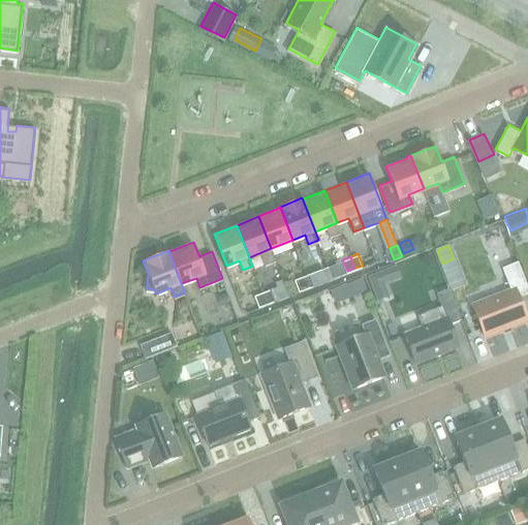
[(527,315),(519,295),(527,290),(527,283),(519,259),(503,266),(511,287),(473,303),(486,335),(527,318),(527,315)]
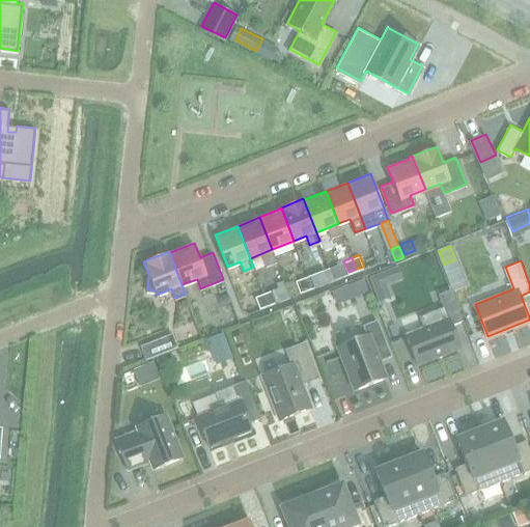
[(382,268),(370,273),(381,297),(392,292),(382,268)]
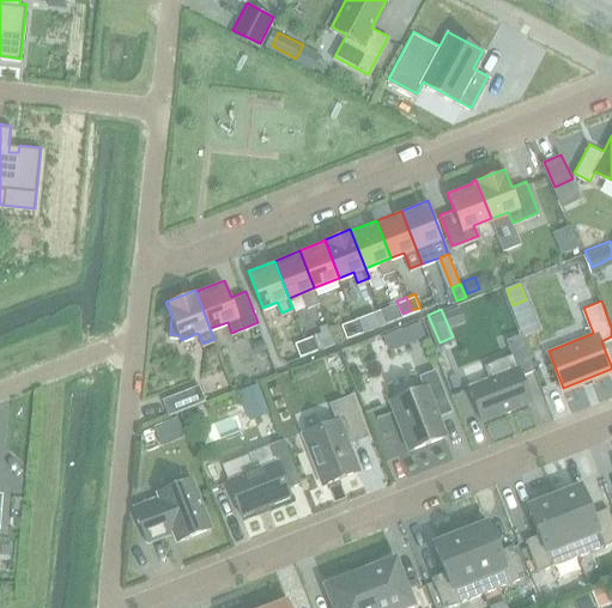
[(369,327),(364,314),(355,317),(361,330),(369,327)]
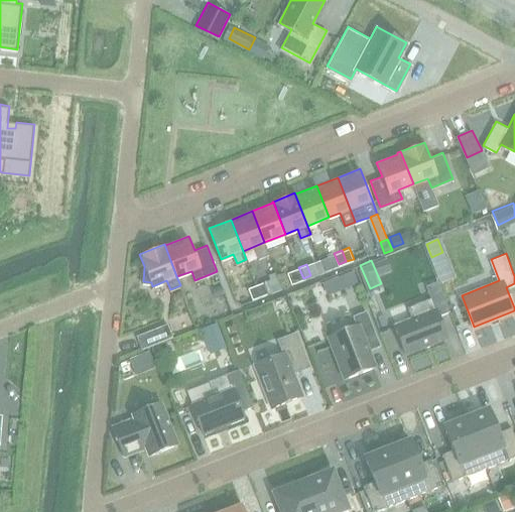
[(303,278),(298,267),(287,271),(291,282),(303,278)]
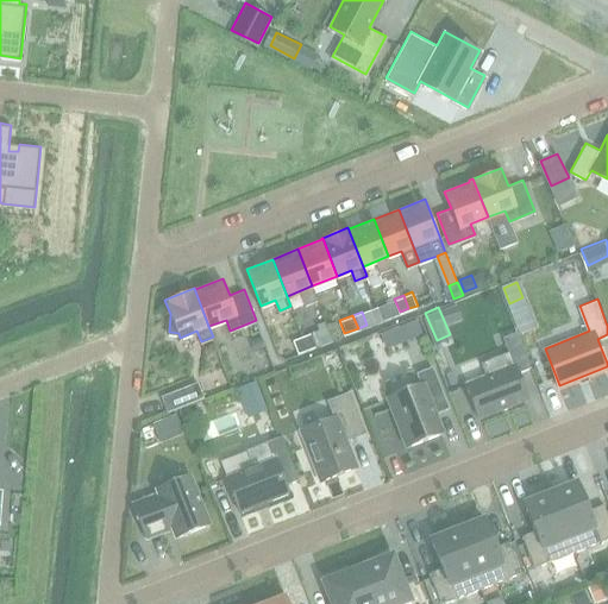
[(418,315),(400,321),(406,335),(424,329),(418,315)]
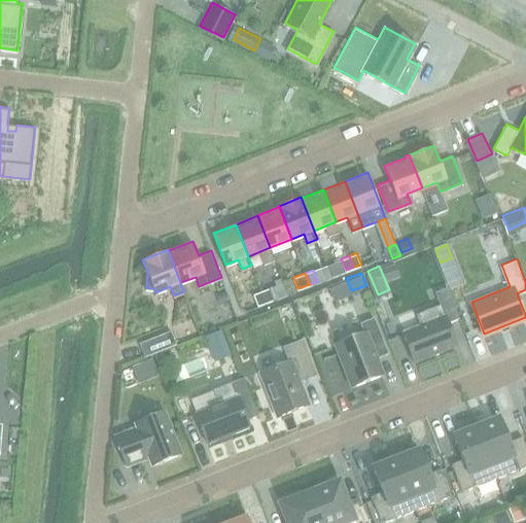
[(447,285),(435,290),(441,303),(416,312),(421,323),(402,329),(415,360),(457,344),(448,321),(459,316),(447,285)]
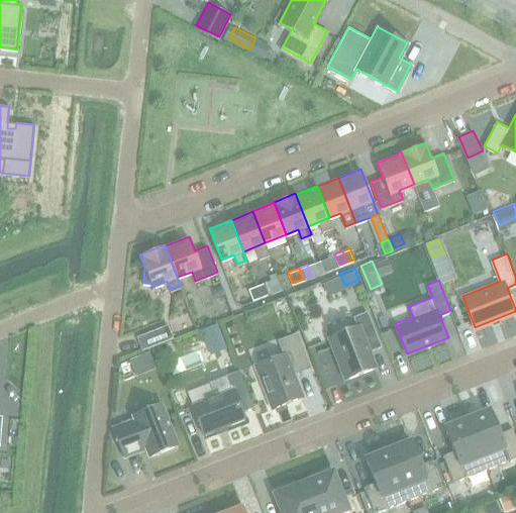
[(269,293),(264,282),(256,284),(261,296),(269,293)]
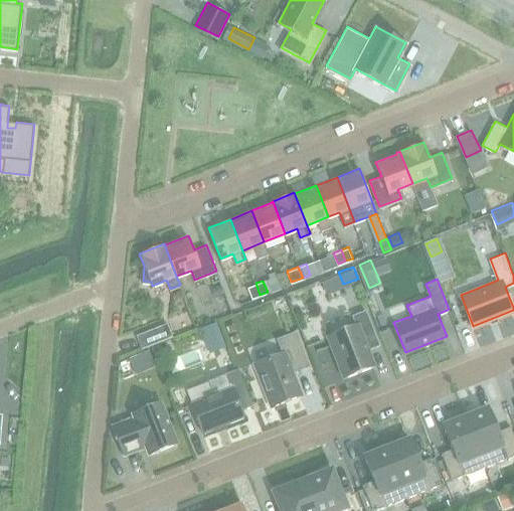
[(221,283),(211,286),(215,295),(224,292),(221,283)]
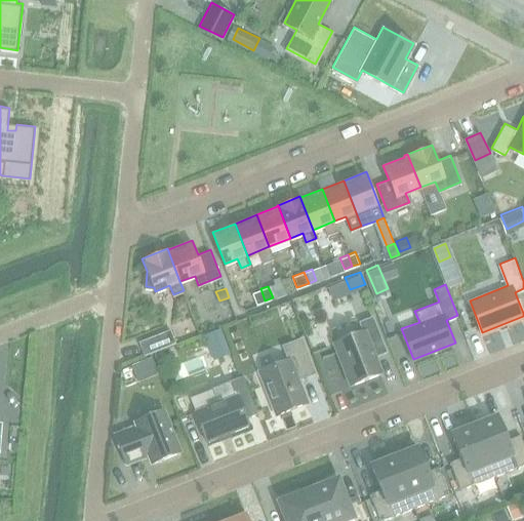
[(265,301),(260,288),(252,291),(257,304),(265,301)]
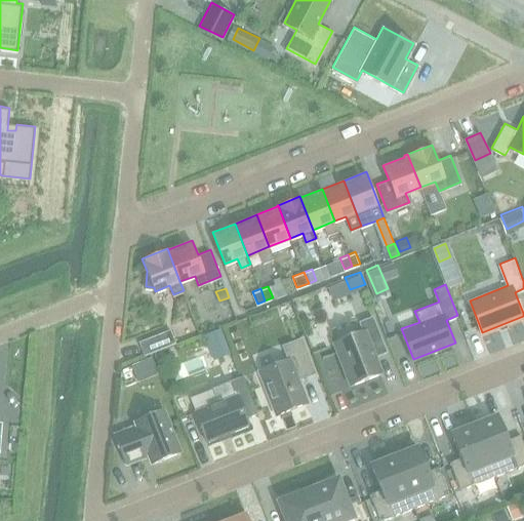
[(381,338),(372,315),(360,320),(364,329),(334,342),(351,384),(381,371),(370,343),(381,338)]
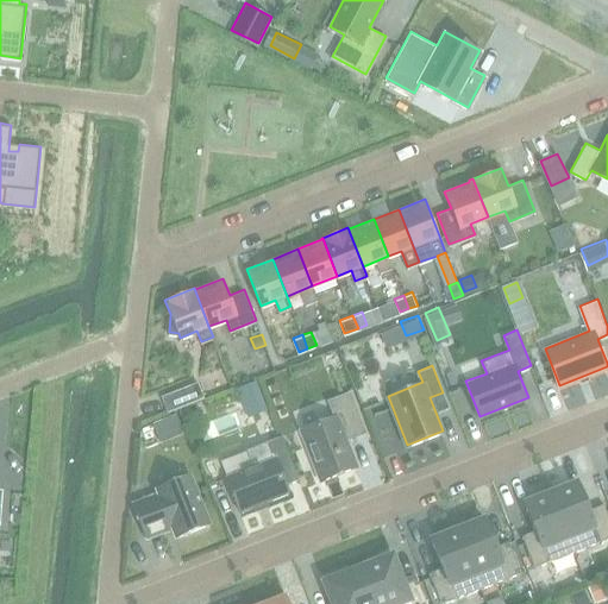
[(256,378),(238,385),(242,397),(246,396),(252,411),(267,406),(256,378)]
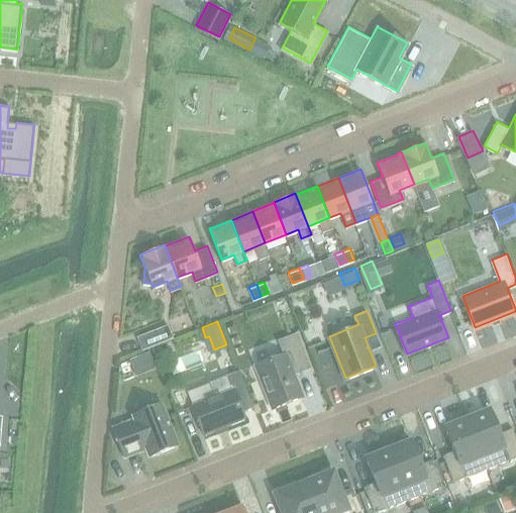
[(173,336),(168,322),(137,334),(142,348),(173,336)]
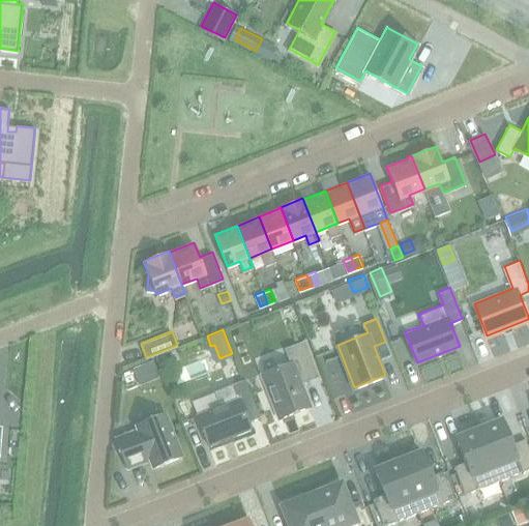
[(310,405),(300,381),(318,375),(304,340),(286,347),(292,361),(262,373),(280,416),(310,405)]
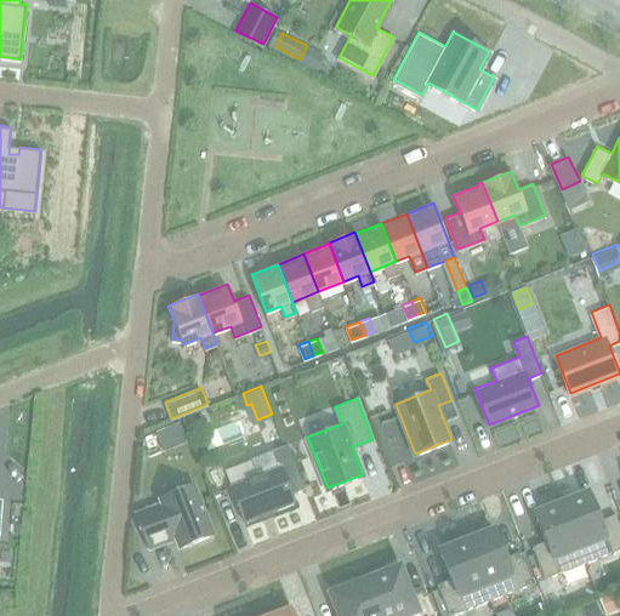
[(174,444),(186,439),(178,420),(166,426),(174,444)]
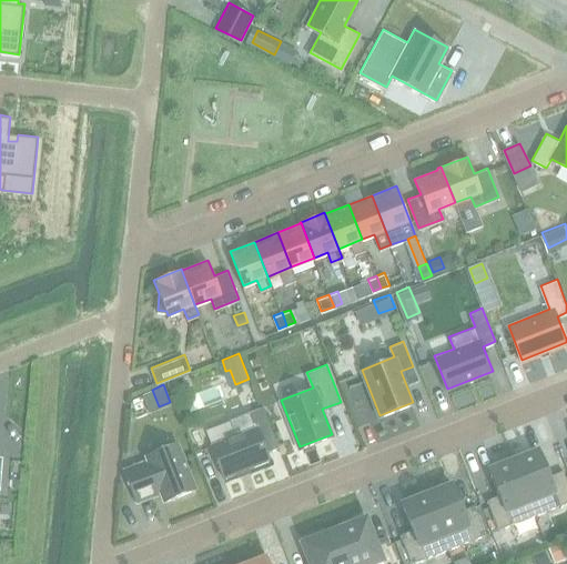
[(212,443),(211,443),(224,476),(270,459),(266,451),(279,445),(263,405),(230,418),(230,419),(235,434),(212,443)]
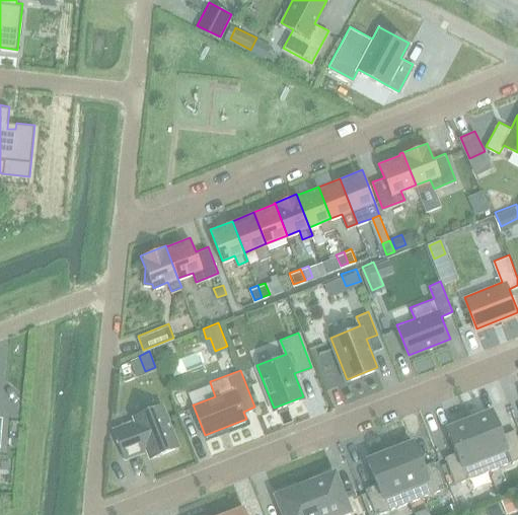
[(125,457),(140,451),(139,450),(146,447),(150,456),(178,445),(162,403),(133,415),(135,419),(114,427),(125,457)]
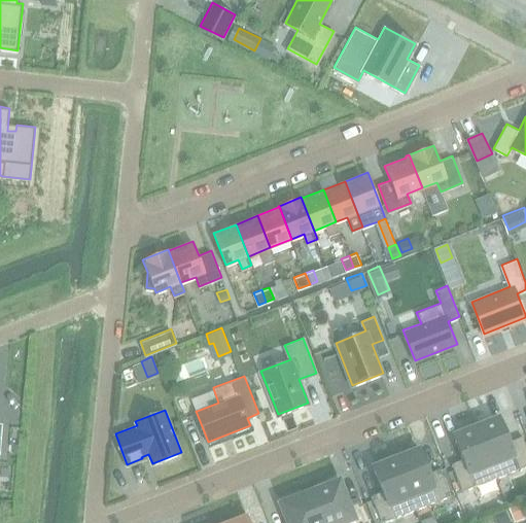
[(510,440),(499,415),(477,424),(497,476),(525,463),(525,442),(523,434),(510,440)]
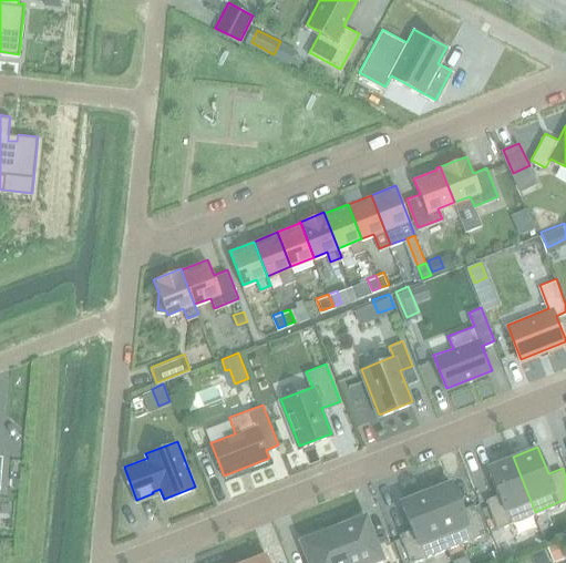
[(497,526),(535,512),(513,457),(489,467),(498,493),(486,498),(497,526)]
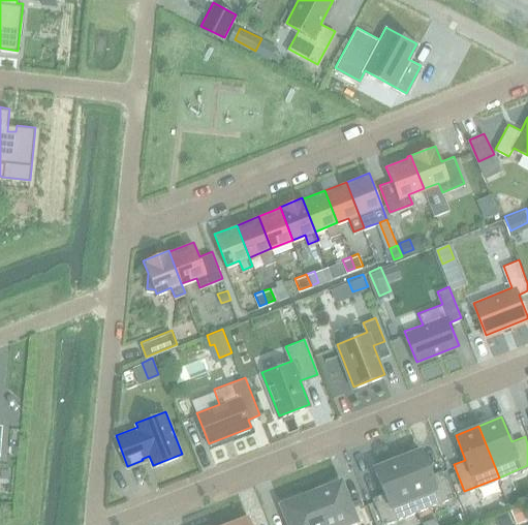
[(442,468),(430,473),(421,449),(398,458),(417,510),(453,496),(442,468)]
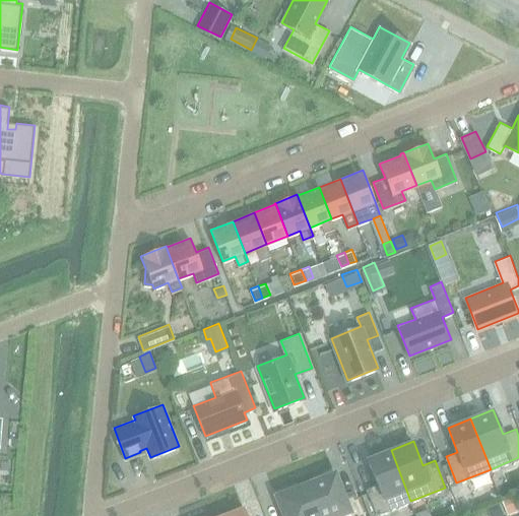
[(410,501),(391,450),(368,458),(378,482),(367,488),(377,514),(410,501)]
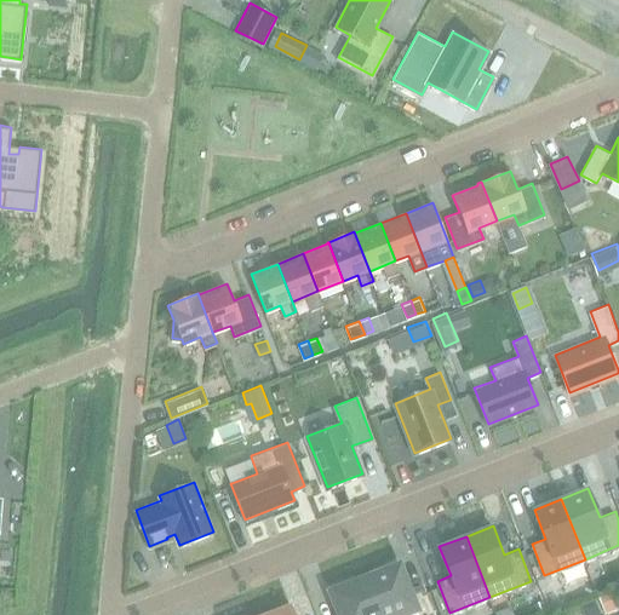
[(378,570),(365,576),(379,614),(402,614),(418,609),(419,614),(435,614),(425,587),(412,592),(400,562),(396,564),(394,561),(377,568),(378,570)]
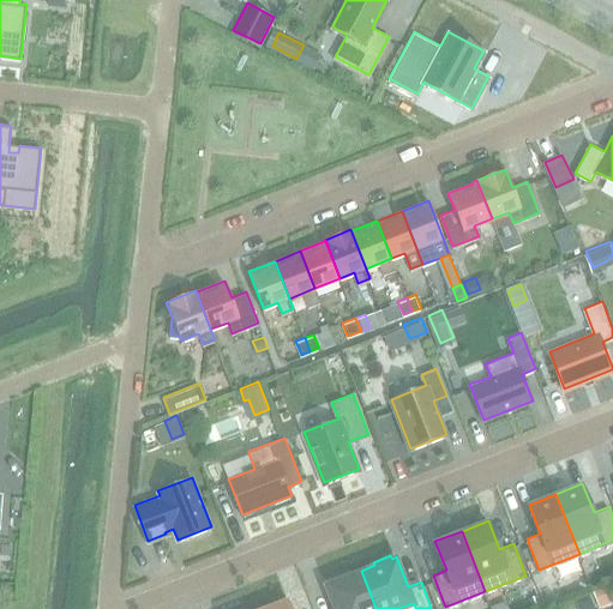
[(376,608),(361,571),(348,576),(347,572),(329,579),(330,583),(326,584),(336,608),(376,608)]
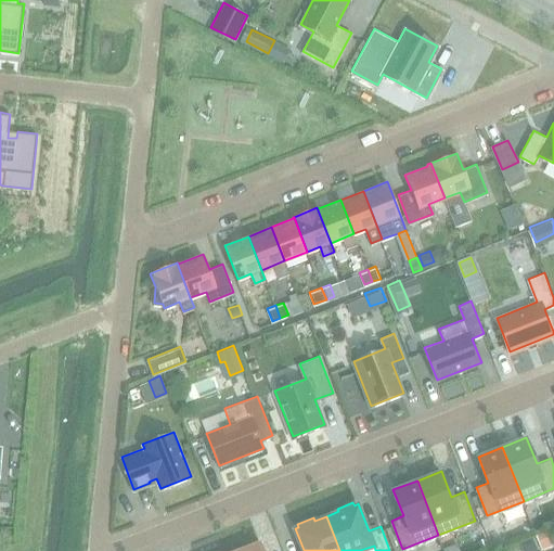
[(553,524),(537,532),(543,546),(553,540),(553,524)]
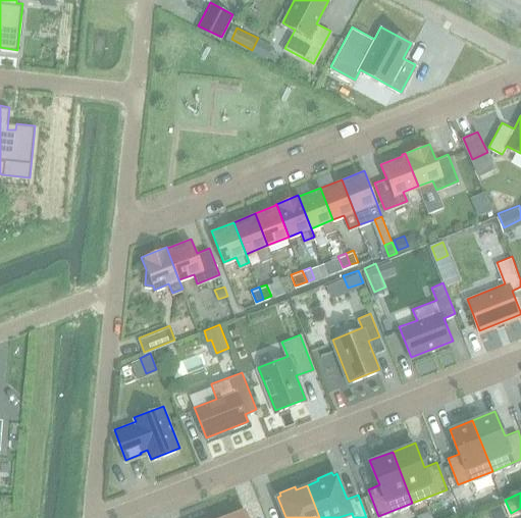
[(457,503),(450,506),(453,513),(460,510),(457,503)]
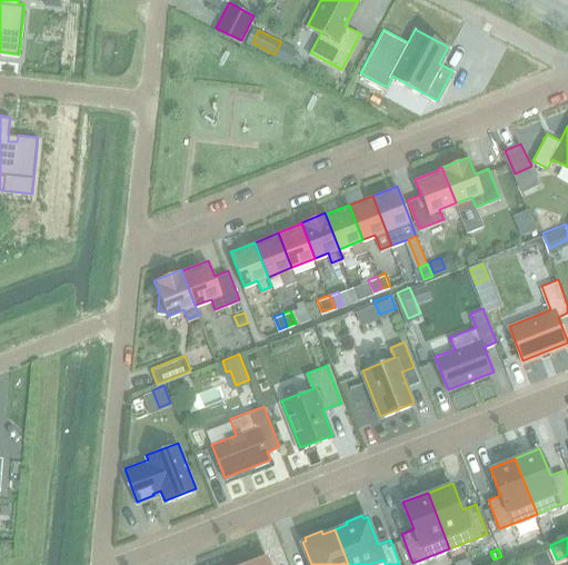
[(249,563),(243,564),(271,564),(268,556),(266,556),(263,553),(248,559),(249,563)]
